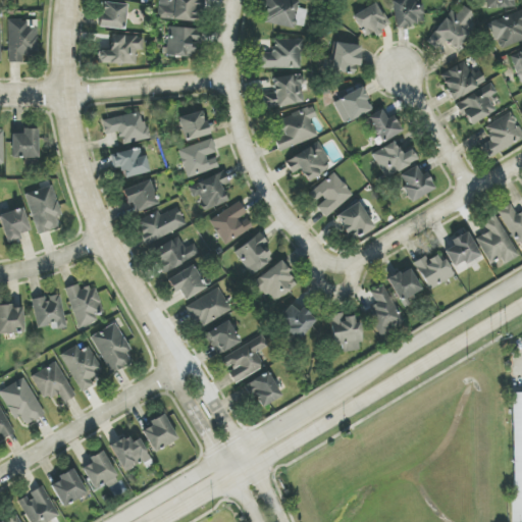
[(158,0),(157,19),(196,21),(197,9),(203,9),(204,0),(158,0)]
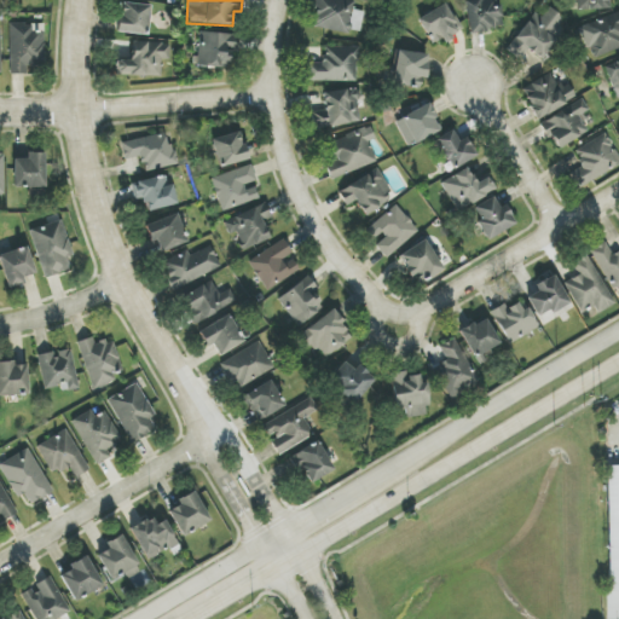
[(316,0),(314,29),(362,32),(363,11),(354,11),(354,0),(316,0)]
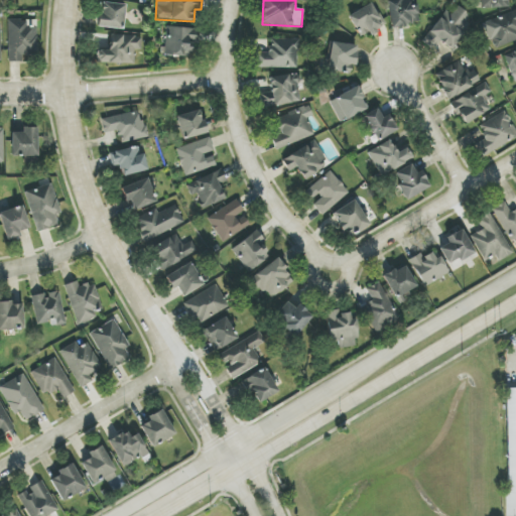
[(419,24),(416,0),(387,0),(390,27),(419,24)]
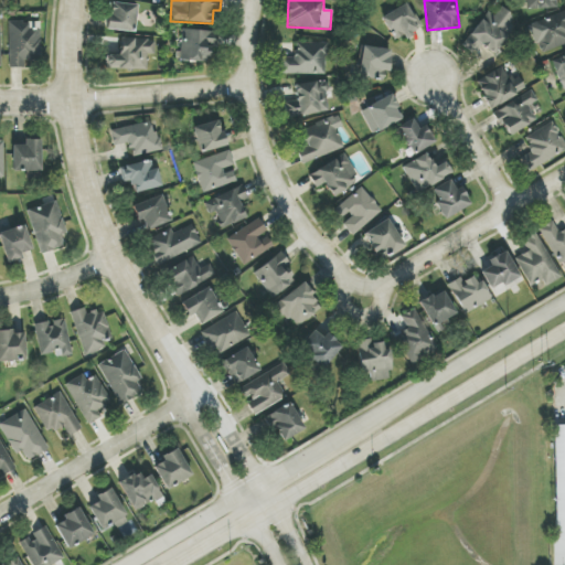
[(396,43),(423,27),(408,2),(381,19),(396,43)]
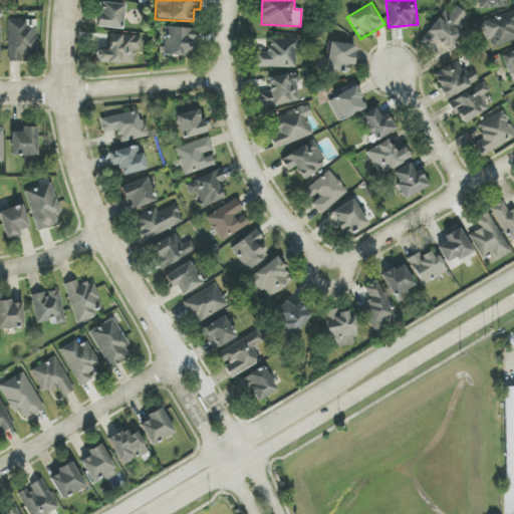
[(97,27),(123,28),(123,4),(98,3),(97,27)]
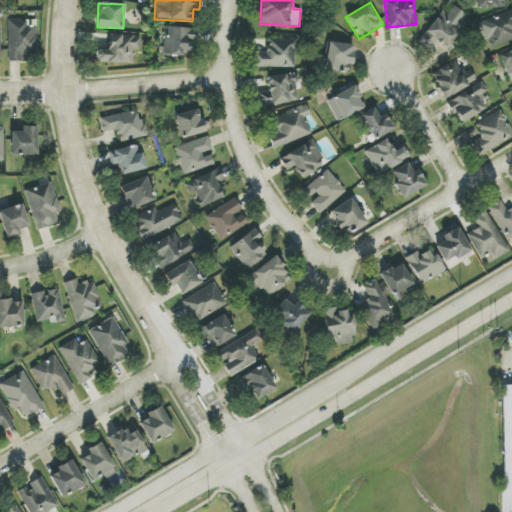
[(436,43),(447,50),(469,18),(453,7),(448,15),(441,10),(418,42),(431,51),(436,43)]
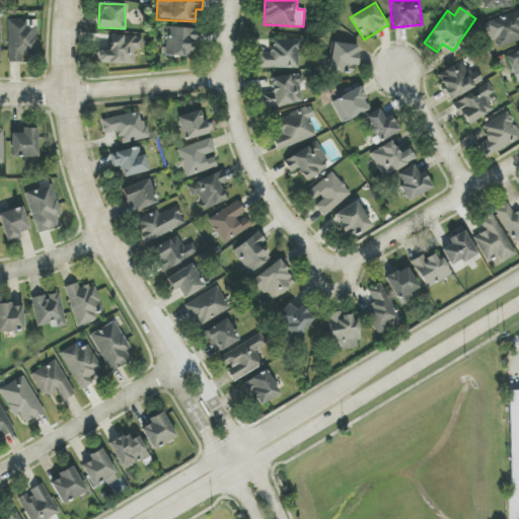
[(518,8),(485,23),(497,51),(518,41),(518,8)]
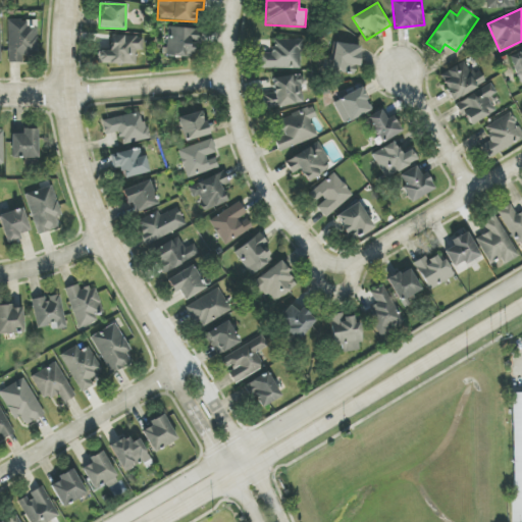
[(21,63),(21,54),(38,54),(37,20),(8,20),(8,63),(21,63)]
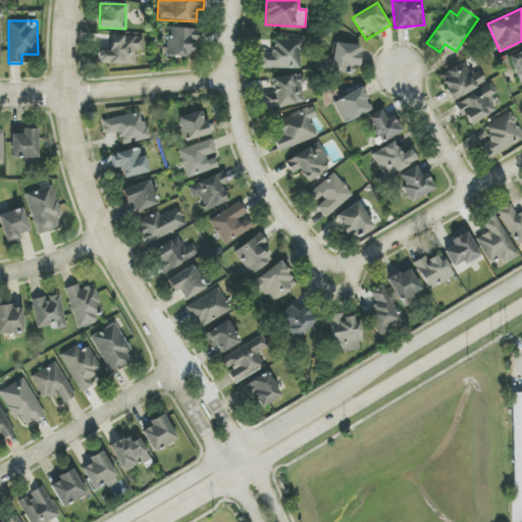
[(193,57),(193,44),(200,44),(200,29),(167,28),(167,57),(193,57)]
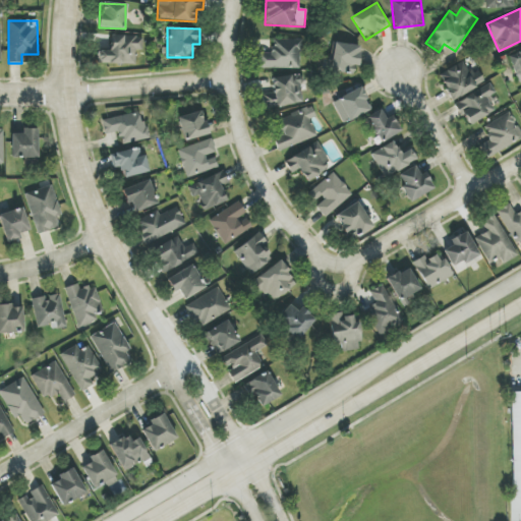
[(135,64),(135,50),(142,50),(143,37),(111,36),(110,51),(99,51),(99,63),(135,64)]
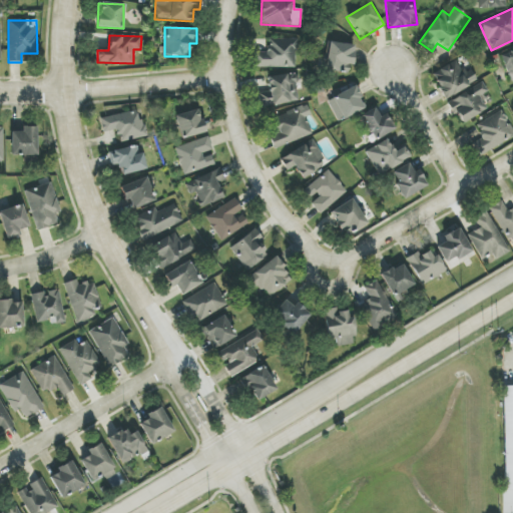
[(296,68),(297,39),(268,39),(268,53),(254,52),(254,67),(296,68)]
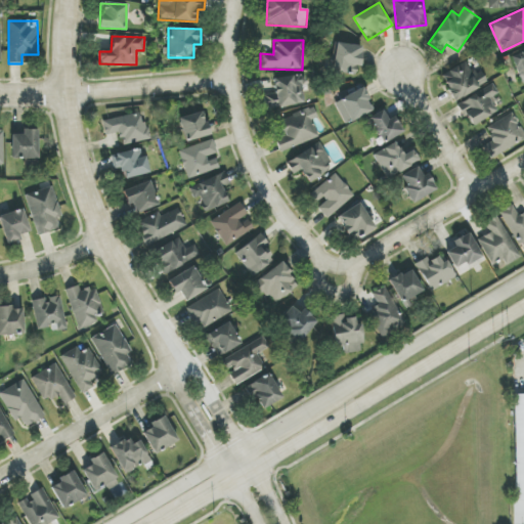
[(359,75),(360,45),(334,43),(333,73),(359,75)]
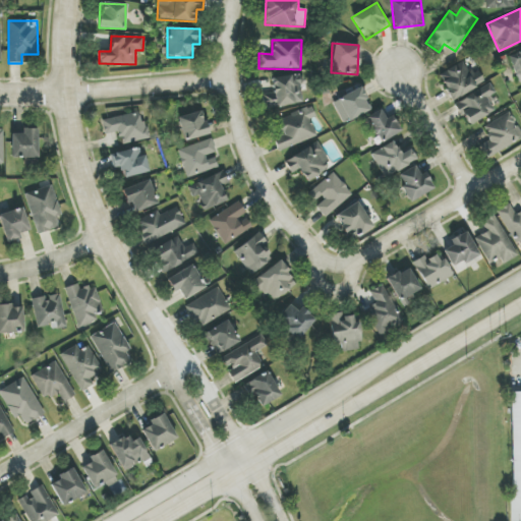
[(520,83),(520,81),(520,50),(509,56),(520,83)]
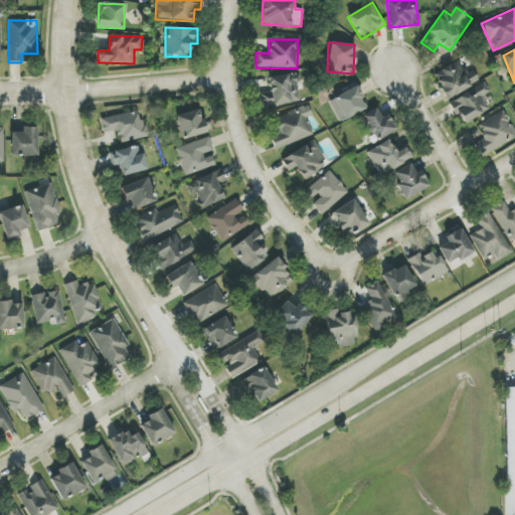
[(433,74),(445,100),(480,82),(473,68),(465,72),(459,60),(433,74)]
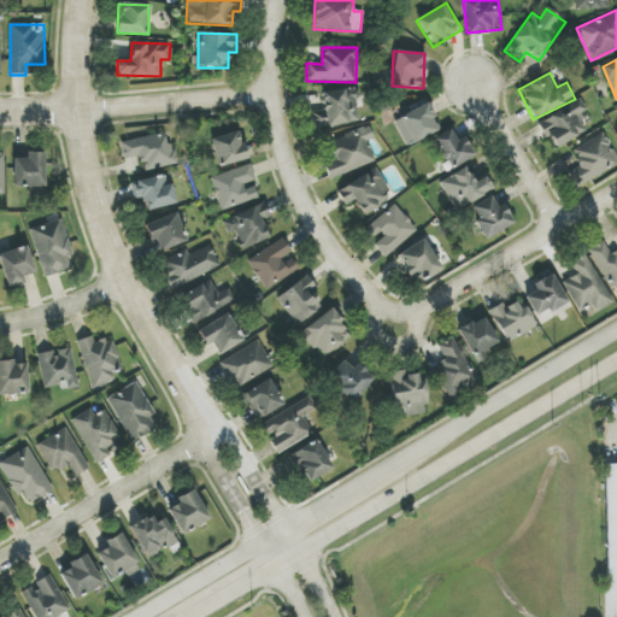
[(321,93),(323,110),(310,112),(313,129),(360,122),(354,88),(321,93)]
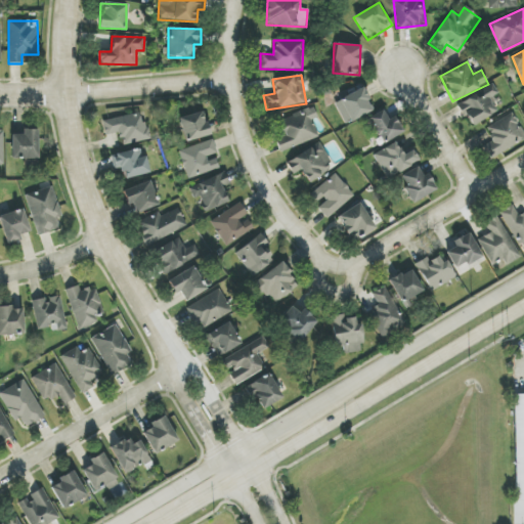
[(457,103),(470,127),(498,112),(491,97),(498,93),(493,84),(457,103)]
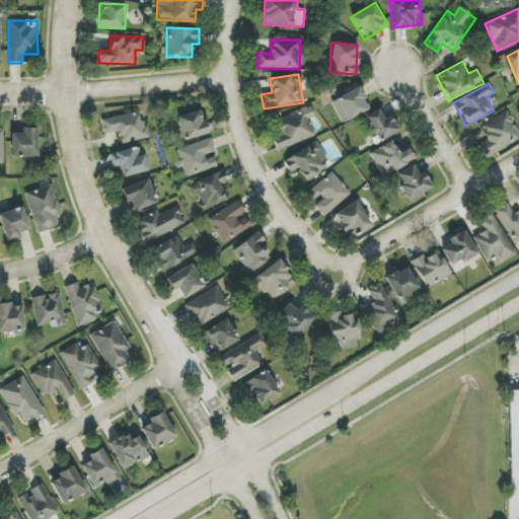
[(370,110),(360,87),(330,99),(341,123),(370,110)]
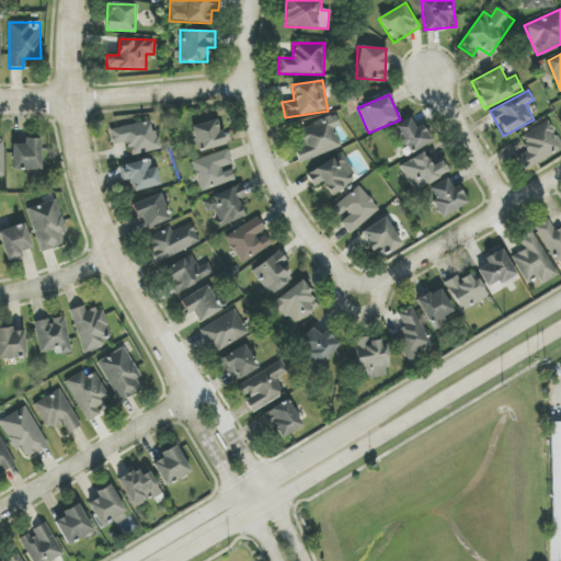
[(342,148),(335,129),(340,127),(336,115),(297,128),(304,147),(295,149),(299,162),(342,148)]
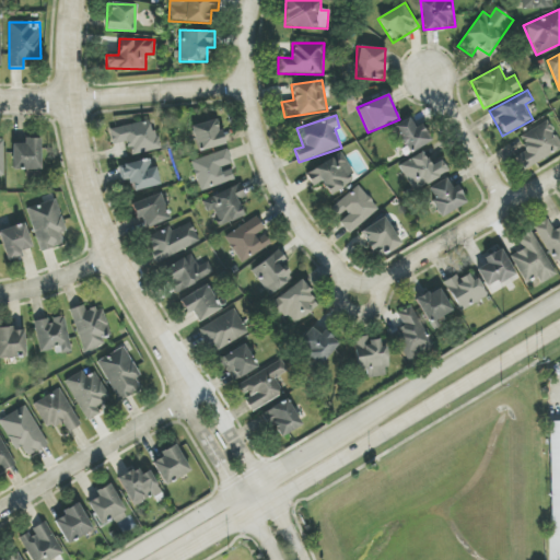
[(431,141),(420,125),(415,128),(408,117),(393,127),(409,154),(431,141)]
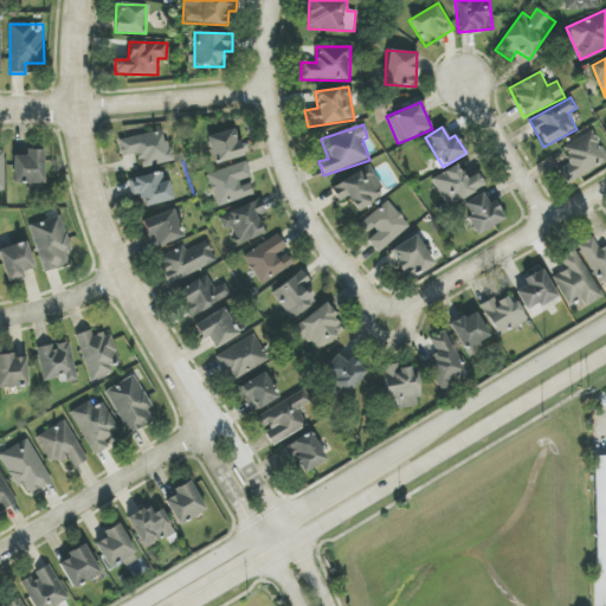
[(206,137),(214,165),(243,156),(234,128),(206,137)]
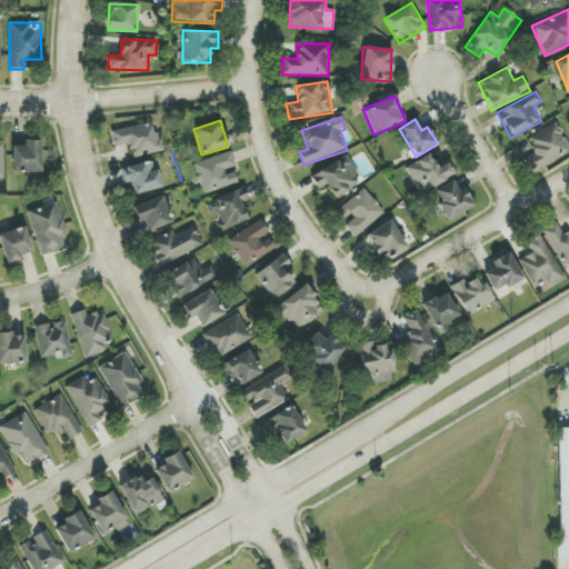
[(161,152),(155,122),(111,131),(115,148),(129,145),(132,158),(161,152)]
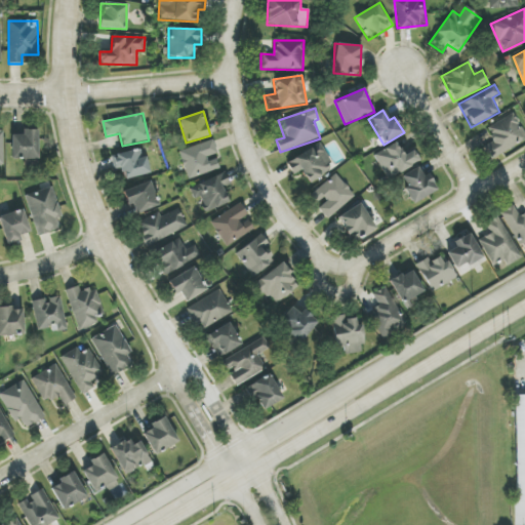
[(490,160),(524,140),(524,134),(514,113),(486,127),(493,140),(483,147),(490,160)]
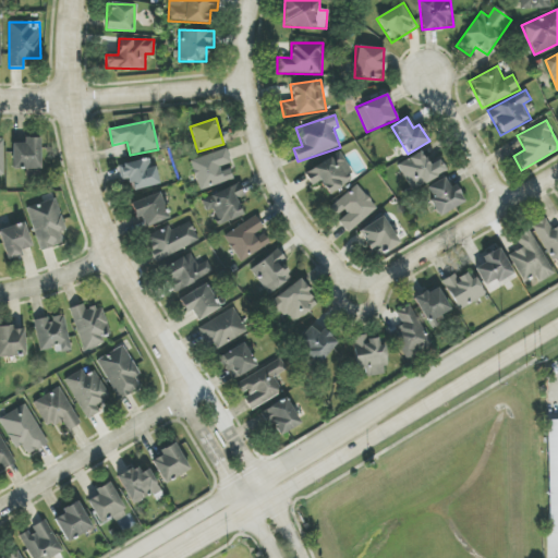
[(40,176),(40,138),(24,138),(24,144),(12,144),(12,169),(26,169),(26,176),(40,176)]
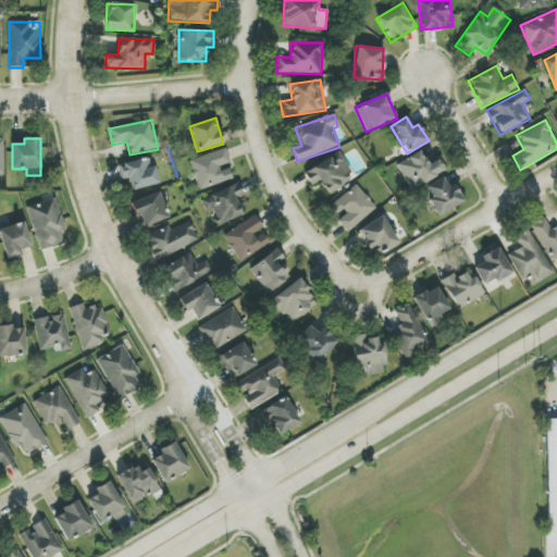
[(231,164),(225,149),(189,160),(199,190),(233,180),(229,165),(231,164)]
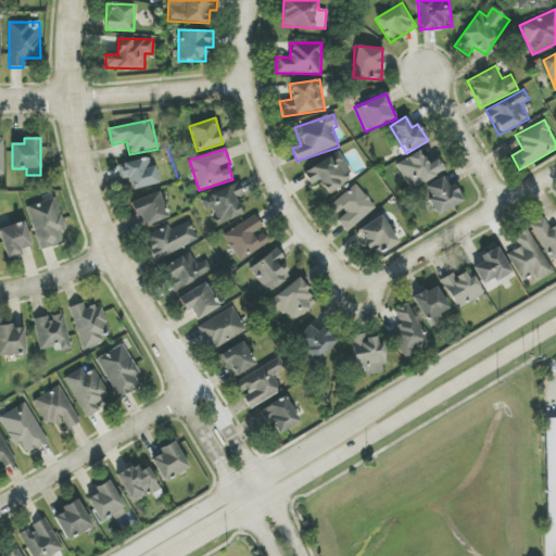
[(439,156),(426,163),(420,152),(396,164),(409,190),(445,172),(439,156)]
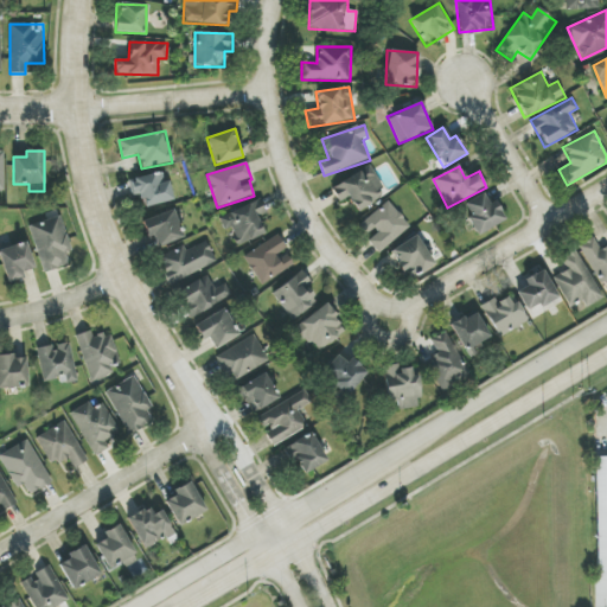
[(350,198),(356,211),(384,198),(371,167),(331,185),(338,203),(350,198)]
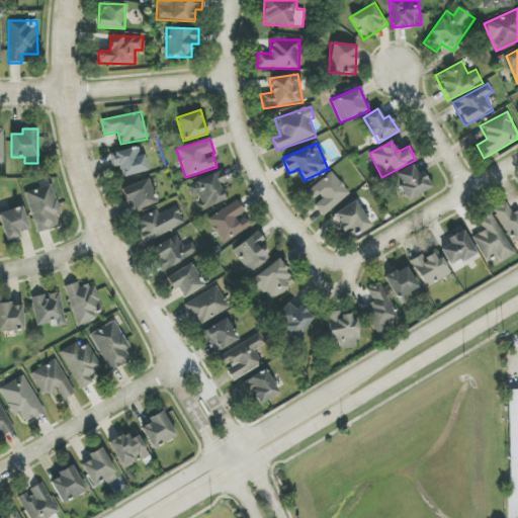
[(123,177),(147,171),(140,147),(109,155),(112,168),(119,166),(123,177)]
